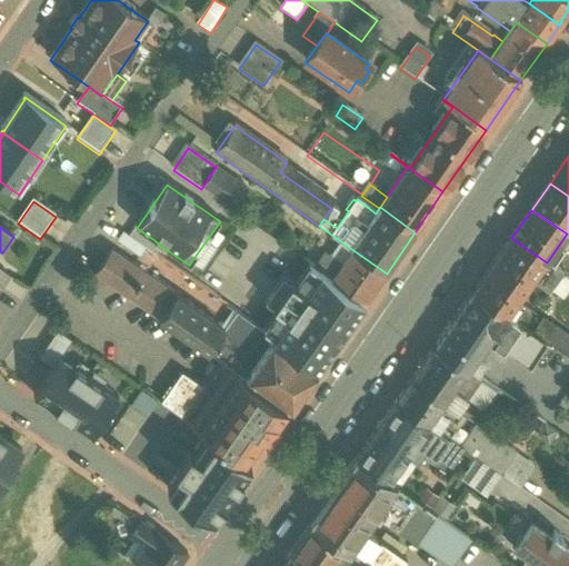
[(492,266),(527,290),(535,279),(542,284),(550,266),(547,262),(511,238),(492,266)]
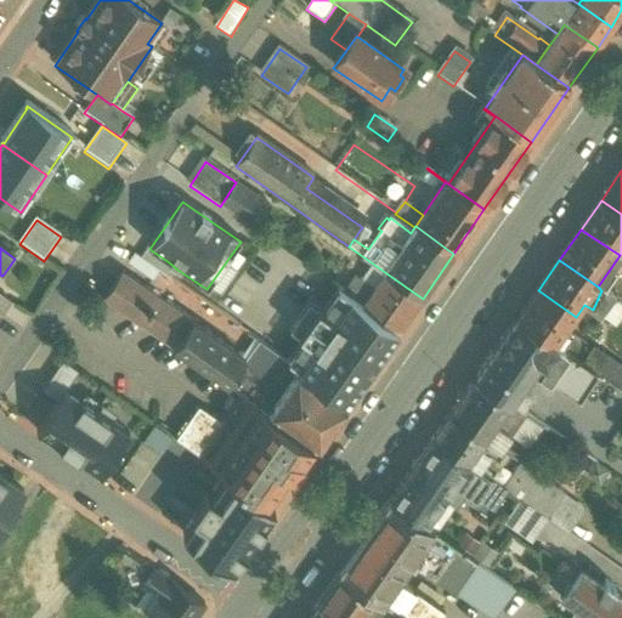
[(169,262),(160,275),(170,281),(177,270),(169,262)]
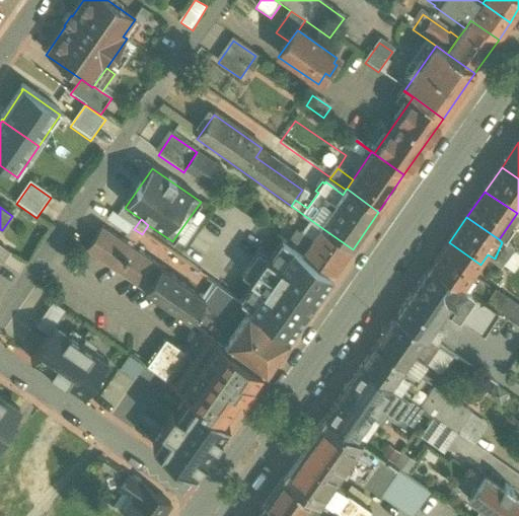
[(161,269),(101,228),(86,252),(145,292),(145,293),(190,324),(191,323),(205,302),(160,271),(161,269)]
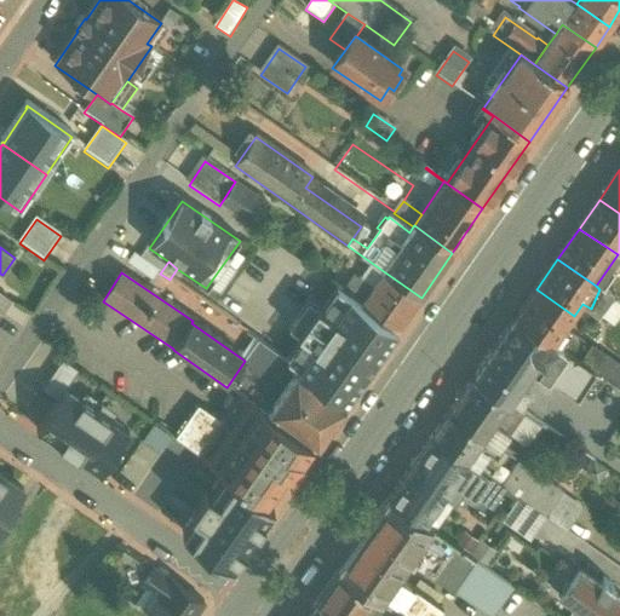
[(422,298),(385,272),(373,289),(360,280),(348,297),(397,332),(422,298)]
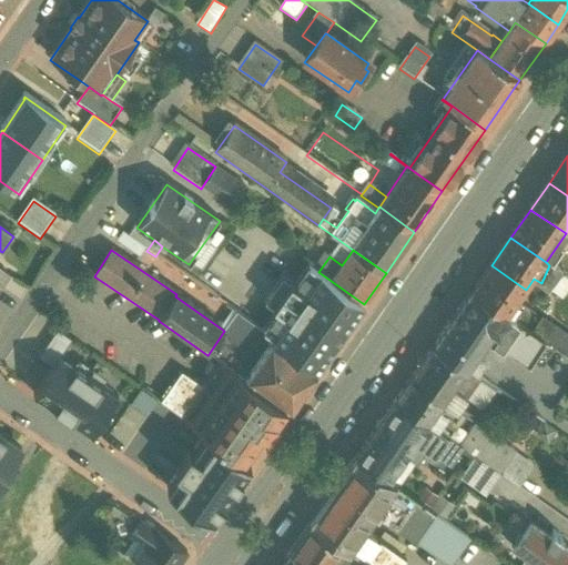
[(526,290),(492,265),(472,293),(507,318),(526,290)]
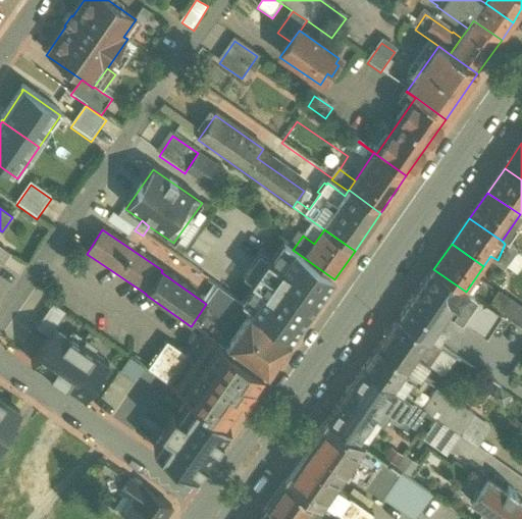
[(9,257),(0,250),(0,267),(1,268),(9,257)]
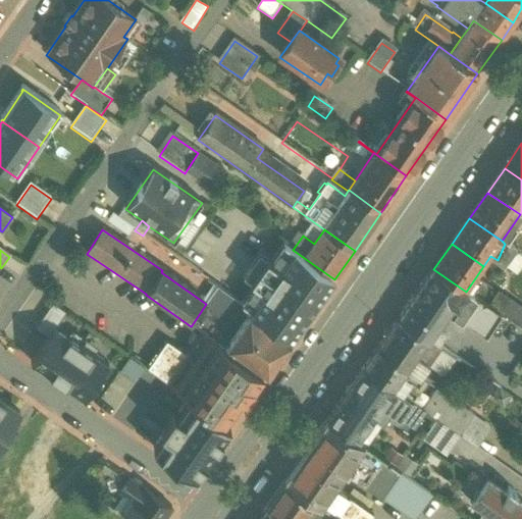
[(259,271),(311,309),(315,304),(316,305),(334,279),(294,250),(280,269),(267,260),(259,271)]
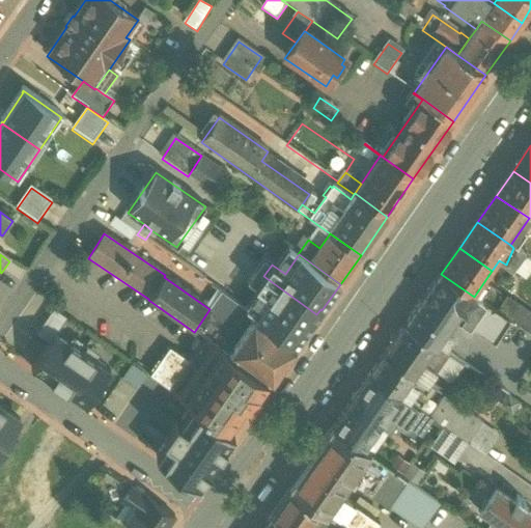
[(527,277),(530,272),(530,261),(527,258),(518,270),(527,277)]
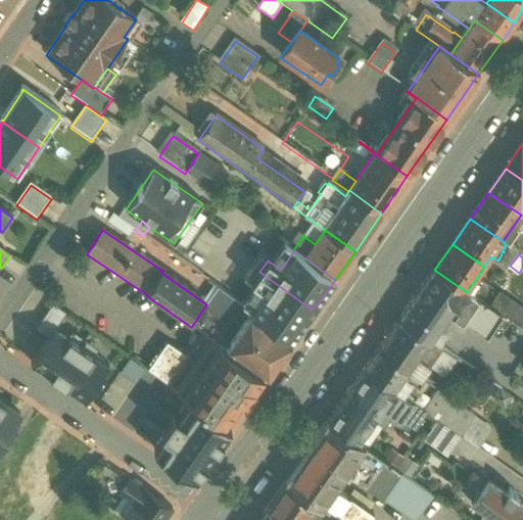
[(467,292),(434,270),(417,295),(446,316),(447,315),(487,341),(492,334),(503,318),(467,292)]
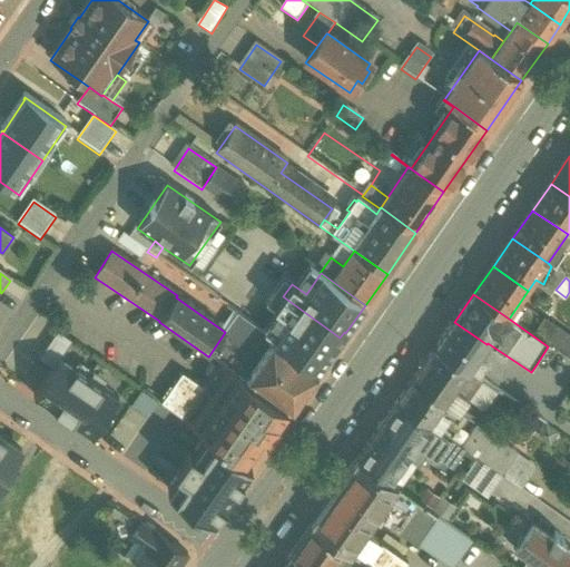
[(340,338),(283,296),(274,309),(288,319),(274,340),(318,371),(338,343),(336,342),(340,338)]
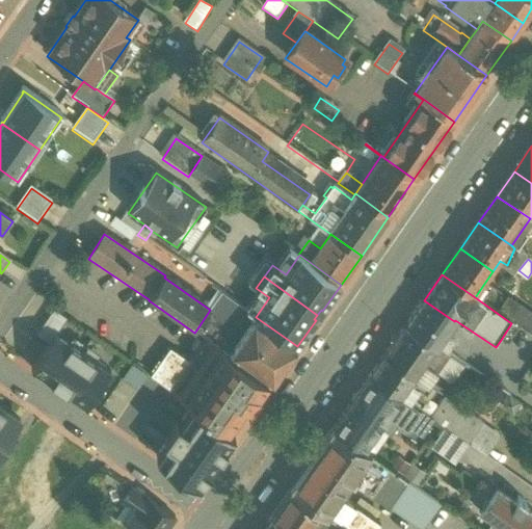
[(454,321),(424,300),(406,326),(448,355),(454,345),(443,338),(454,321)]
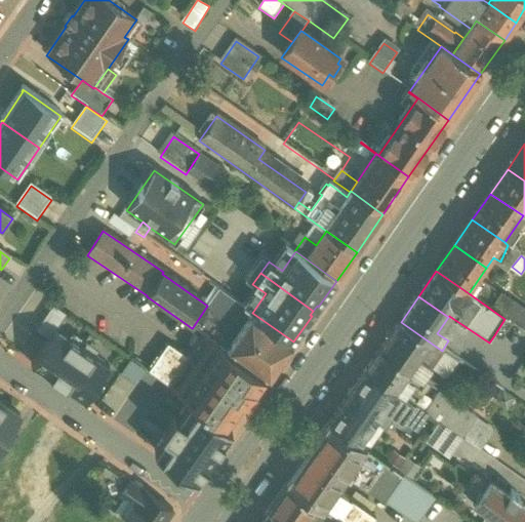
[(524,331),(524,314),(500,297),(491,310),(505,319),(519,329),(524,332),(524,331)]
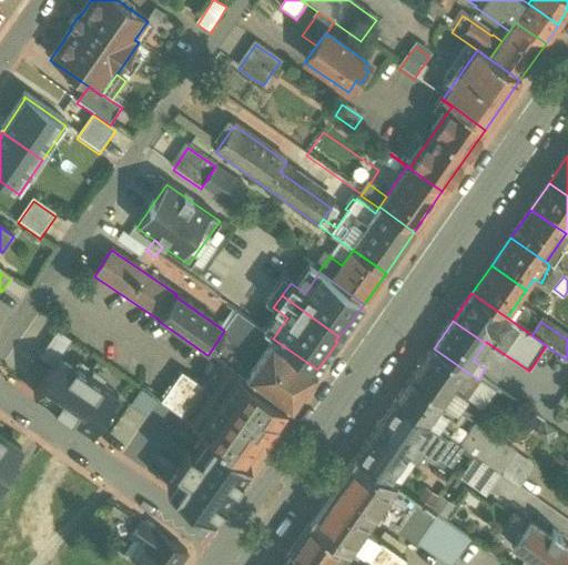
[(273,339),(272,338),(263,353),(261,352),(259,355),(261,356),(257,361),(231,341),(233,338),(224,331),(209,354),(221,363),(221,364),(285,411),(287,412),(317,370),(273,339)]
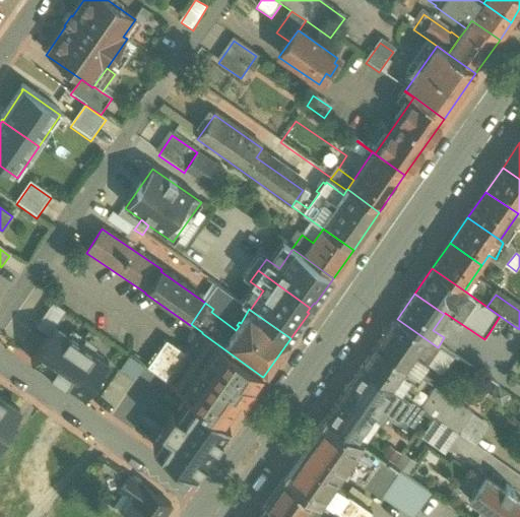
[(514,326),(500,316),(490,332),(504,341),(514,326)]
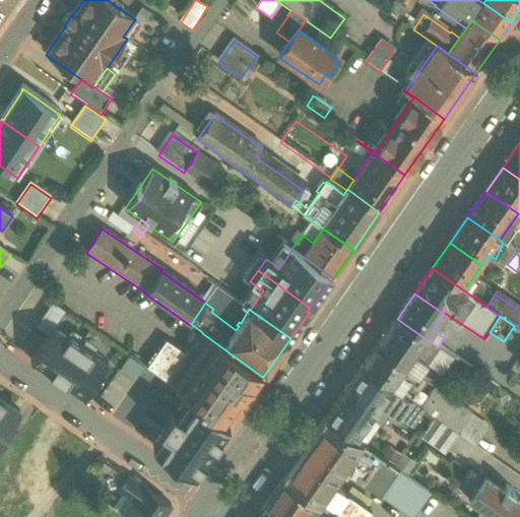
[(438,347),(397,319),(396,319),(375,349),(417,379),(417,378),(439,348),(438,347)]
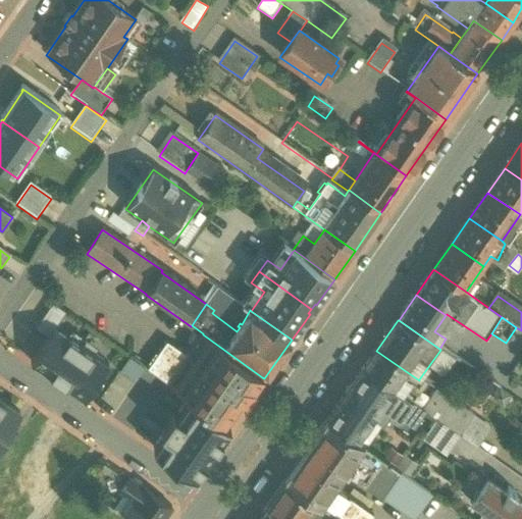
[(108,365),(54,328),(30,364),(84,401),(108,365)]
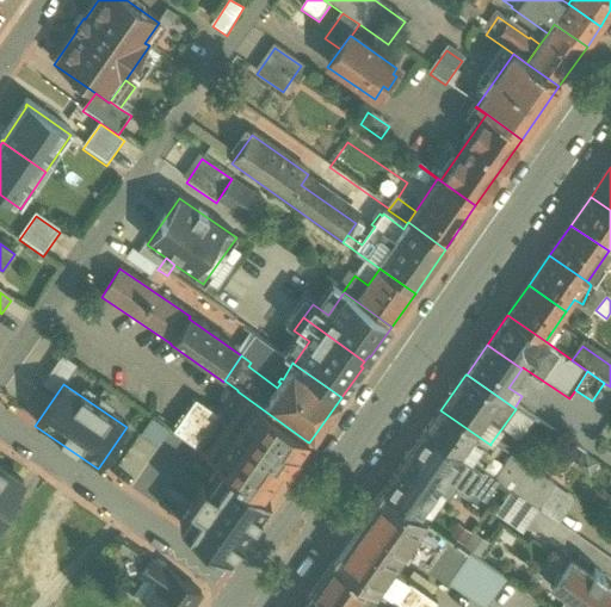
[(307,441),(238,391),(218,417),(196,401),(172,433),(204,456),(270,502),(271,501),(263,495),(284,465),(289,469),(291,469),(298,458),(298,456),(297,456),(307,441)]
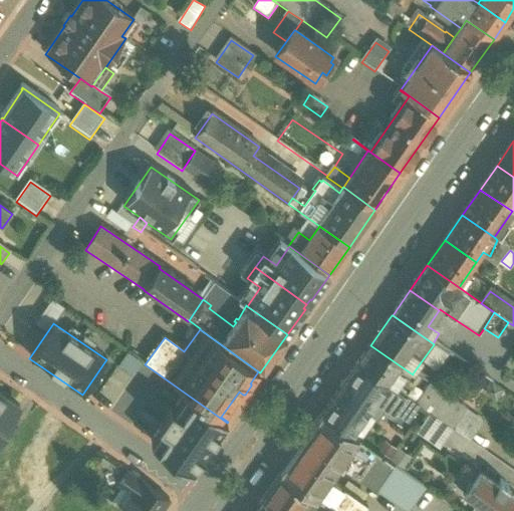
[(413,374),(370,345),(357,364),(395,391),(400,384),(412,392),(421,378),(413,373),(413,374)]
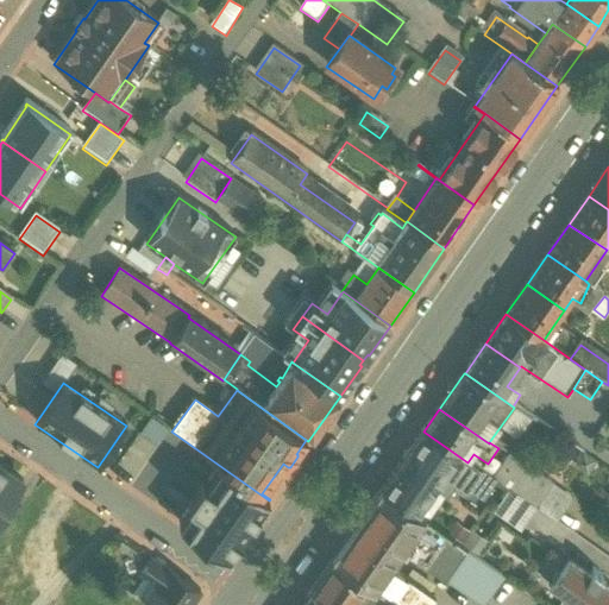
[(154,443),(164,426),(154,418),(142,436),(154,443)]
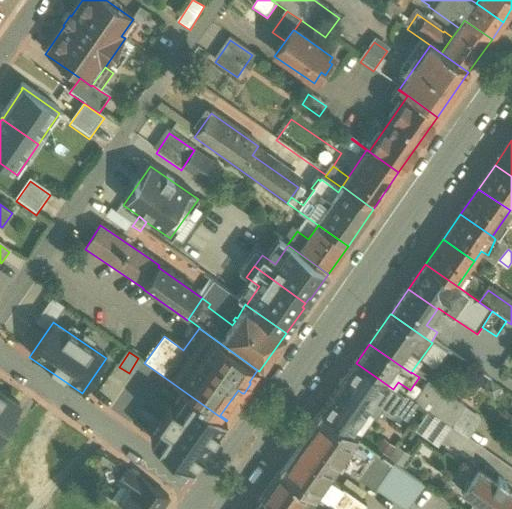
[(393,389),(356,363),(321,414),(351,434),(366,412),(377,420),(386,408),(393,413),(394,411),(405,419),(412,410),(416,405),(415,404),(405,397),(393,389)]
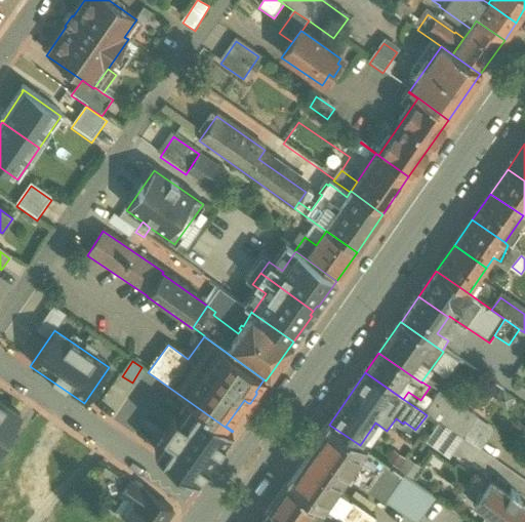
[(232,432),(175,392),(160,412),(162,413),(174,422),(153,452),(196,483),(232,432)]
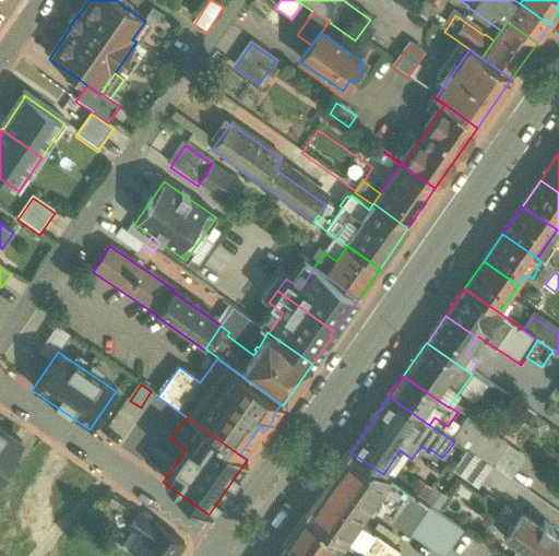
[(508,448),(467,420),(453,441),(492,470),(508,448)]
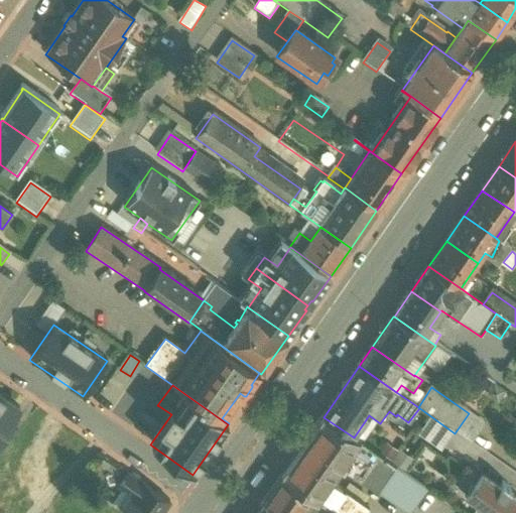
[(0,438),(20,410),(0,396),(0,438)]
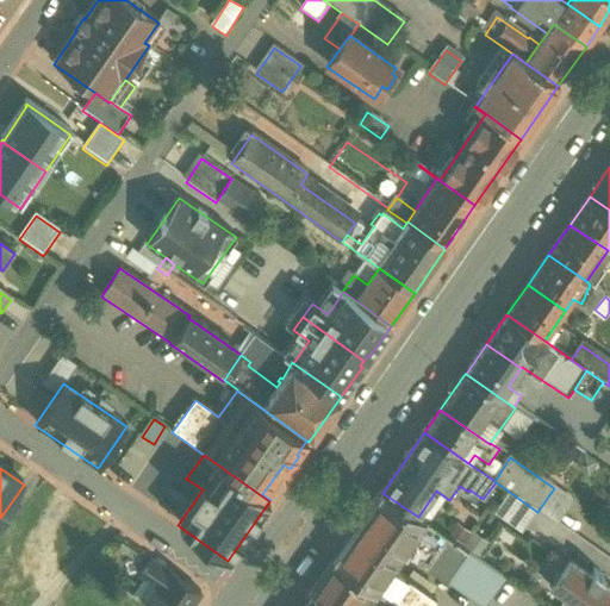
[(383,493),(332,563),(368,588),(384,598),(386,594),(403,605),(433,605),(436,601),(392,570),(404,554),(447,585),(448,583),(468,553),(418,517),(383,493)]
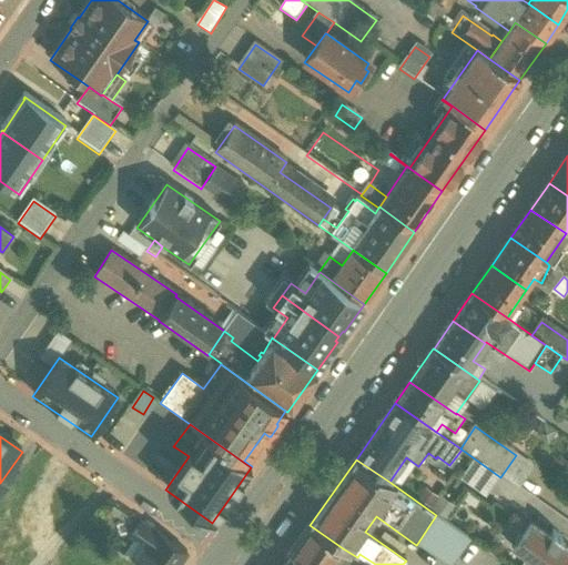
[(436,515),(417,544),(447,564),(455,564),(472,540),(436,515)]
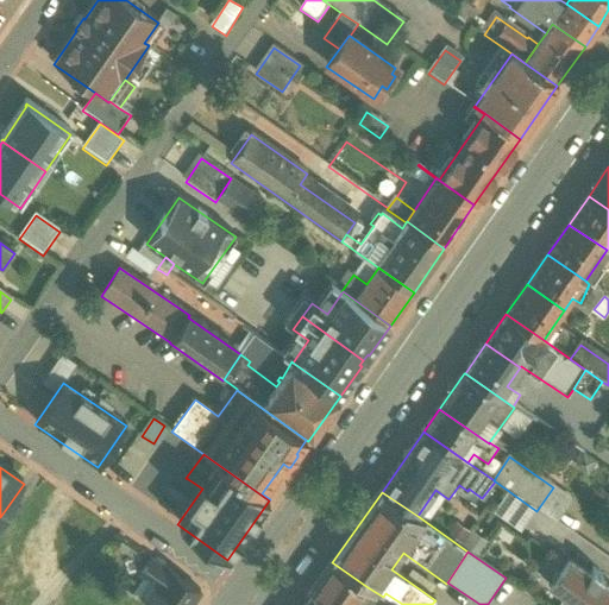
[(608,604),(608,587),(601,581),(603,578),(592,571),(590,574),(569,560),(548,588),(564,599),(571,604),(608,604)]
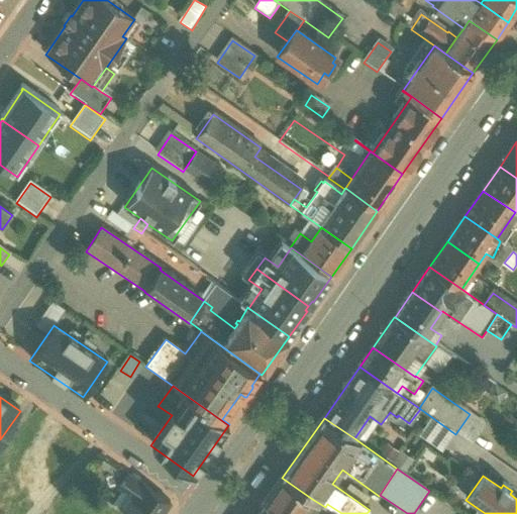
[(164,513),(171,505),(129,477),(120,491),(132,500),(123,513),(164,513)]
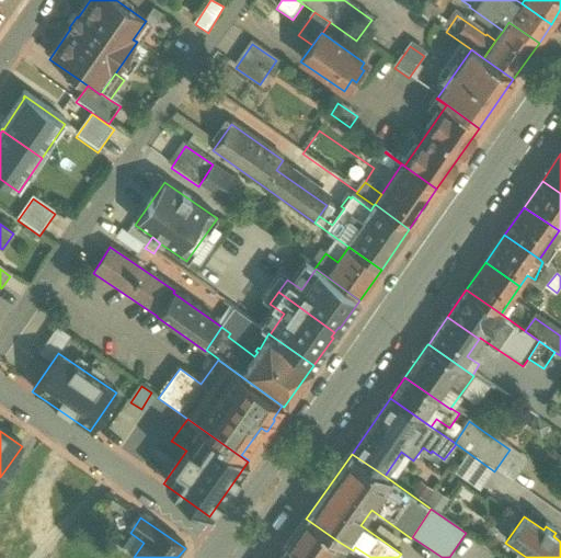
[(327,557),(339,542),(306,519),(281,556),(283,557),(327,557)]
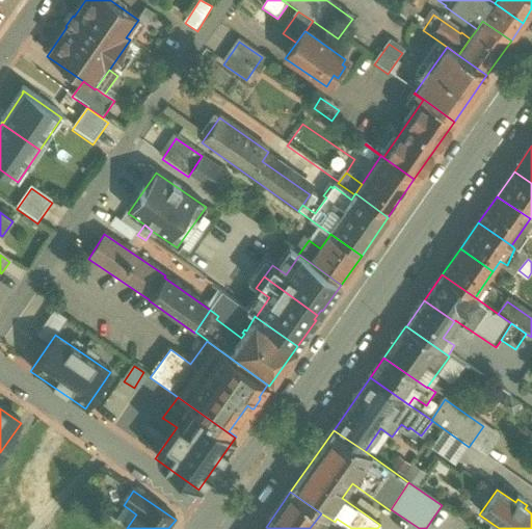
[(321,513),(310,528),(329,528),(335,522),(321,513)]
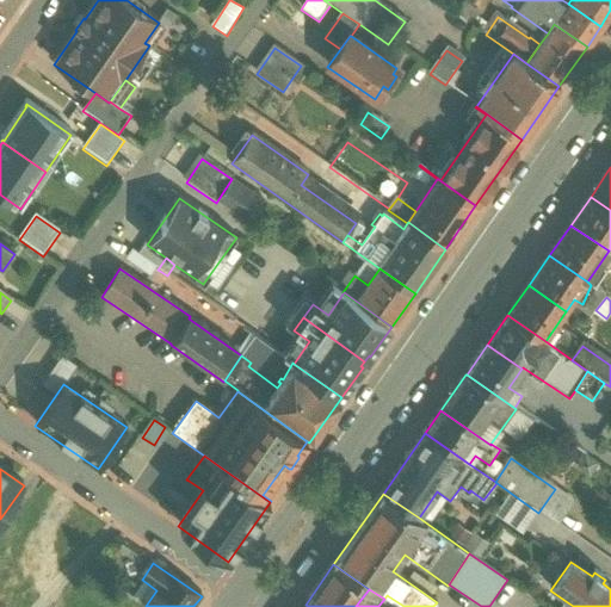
[(143,606),(123,592),(112,606),(143,606)]
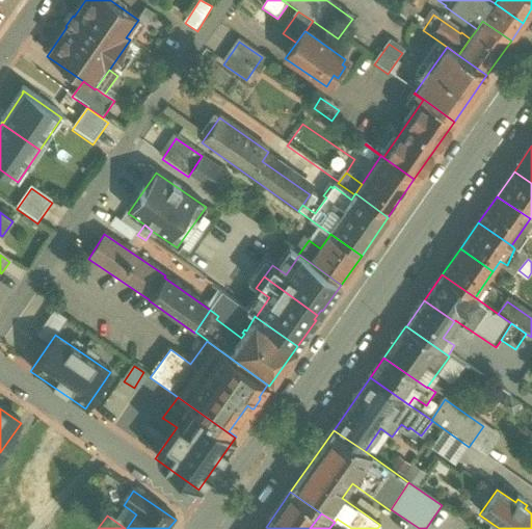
[(335,522),(329,528),(351,528),(337,519),(335,522)]
